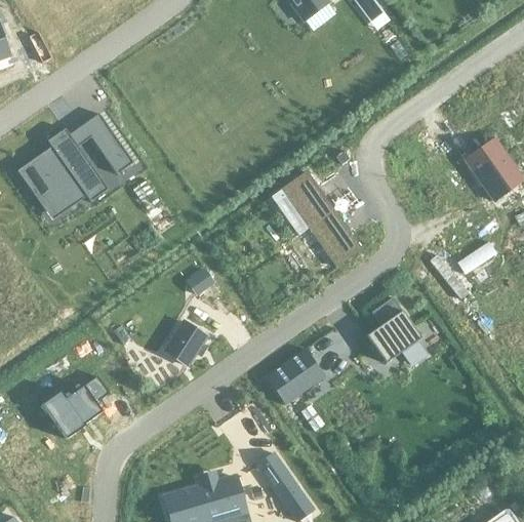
[(289,0),(305,19),(306,18),(314,30),(336,12),(328,1),(329,0),(289,0)]
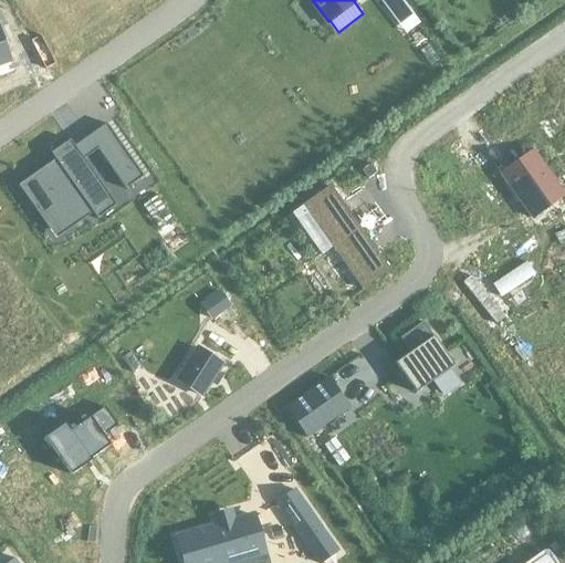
[(382,0),(393,13),(405,3),(401,0),(382,0)]
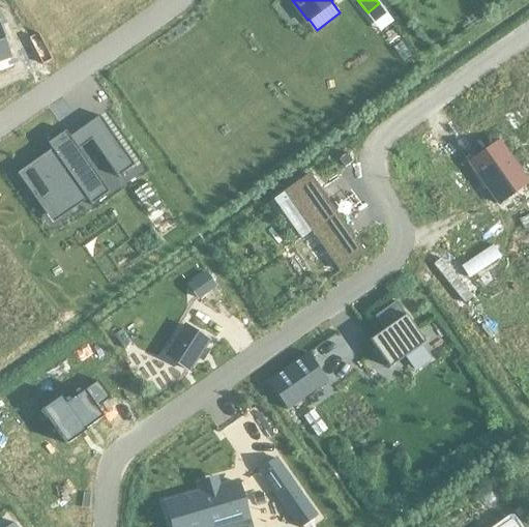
[(0,18),(0,59),(13,55),(12,54),(11,54),(0,23),(0,20),(1,20),(0,18)]
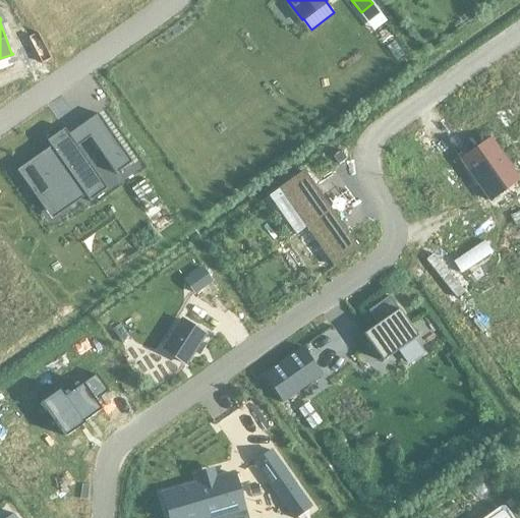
[(99,111),(82,122),(117,171),(133,160),(99,111)]
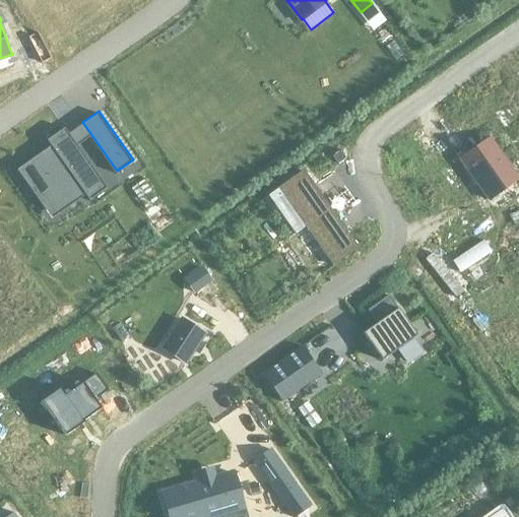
[(90,198),(108,186),(65,126),(48,138),(54,147),(48,151),(47,151),(33,160),(34,162),(27,167),(37,179),(33,182),(35,184),(42,180),(57,202),(65,197),(75,191),(74,190),(81,186),(90,198)]
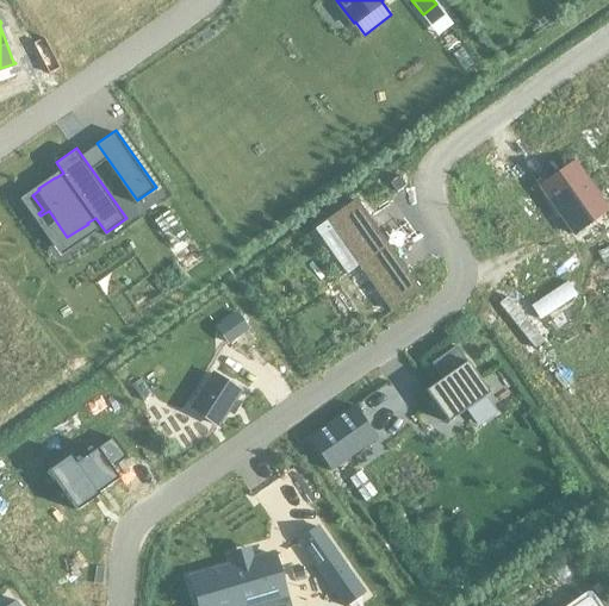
[(576,160),(541,183),(575,230),(608,206),(576,160)]
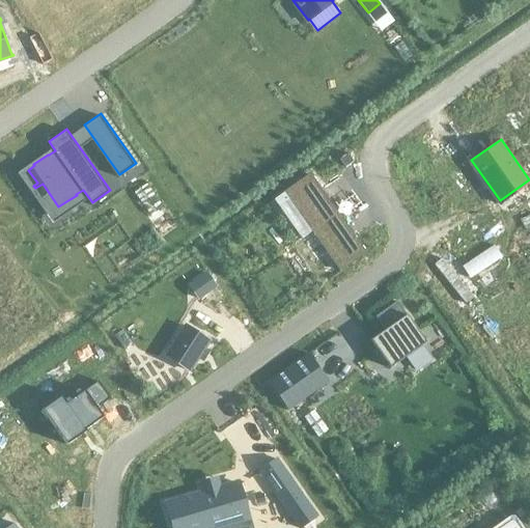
[(310,172),(286,190),(313,228),(338,212),(310,172)]
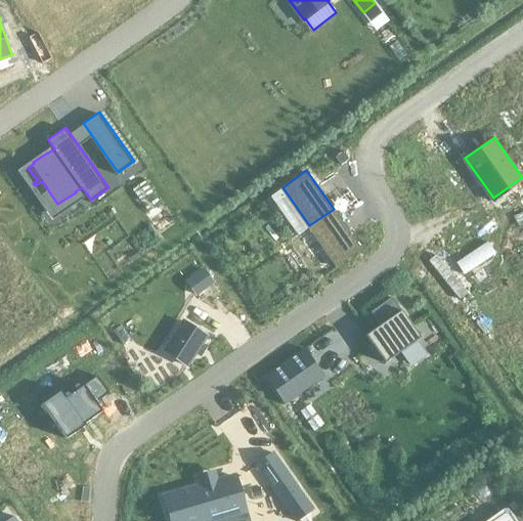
[(334,209),(309,225),(337,264),(360,248),(334,209)]
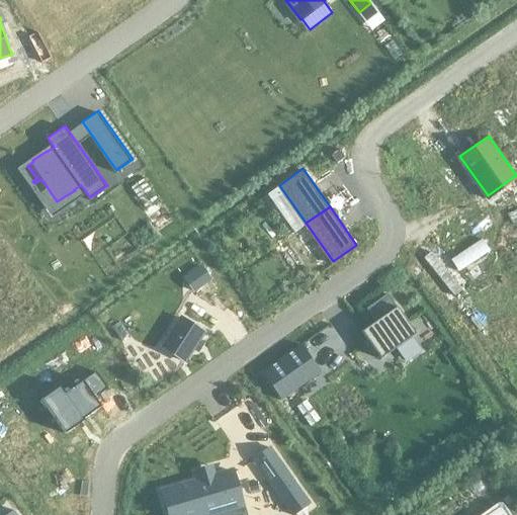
[(429,259),(487,322),(514,296),(457,234),(429,259)]
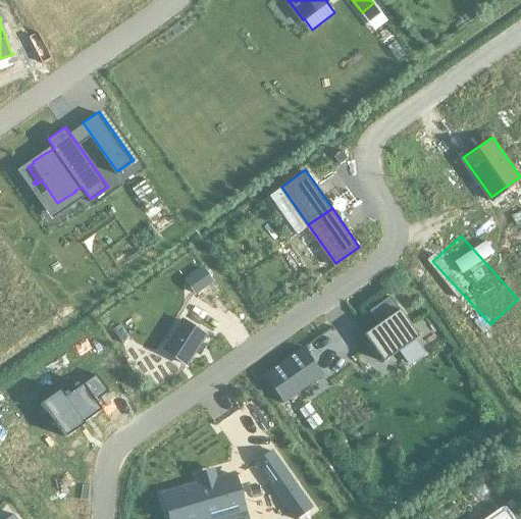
[(204,266),(187,278),(198,294),(215,281),(204,266)]
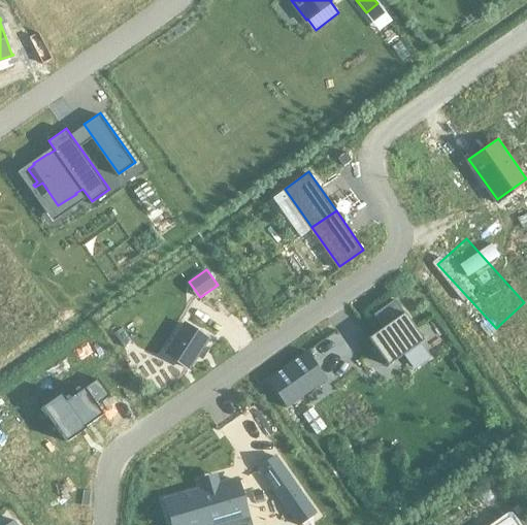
[(384,326),(369,336),(389,364),(425,338),(395,297),(374,313),(384,326)]
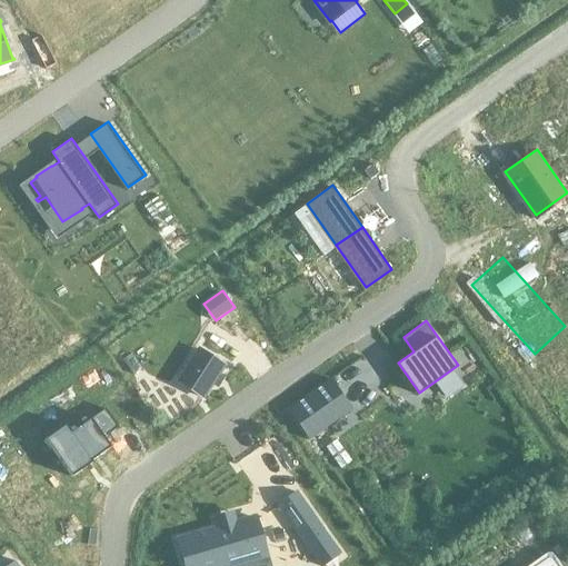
[(200,347),(179,379),(203,395),(225,363),(200,347)]
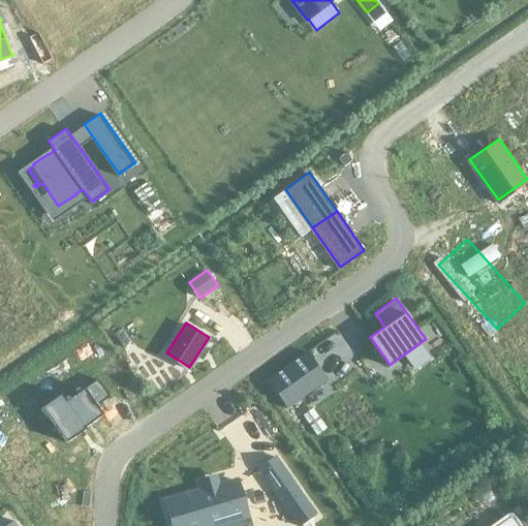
[(309,350),(269,379),(287,406),(328,377),(309,350)]
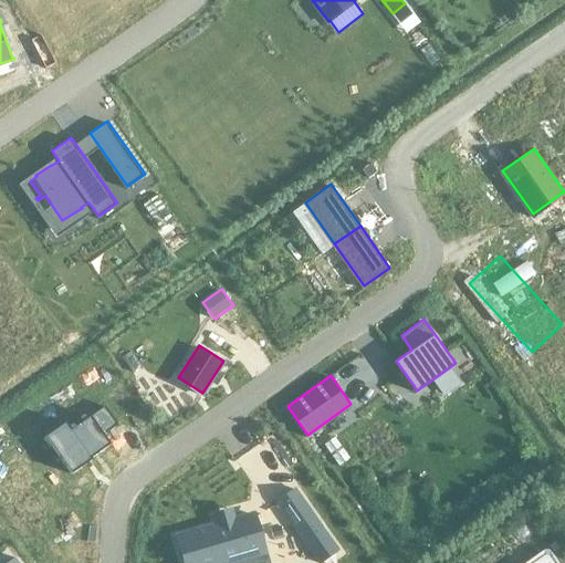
[(66,420),(46,435),(72,471),(92,457),(91,456),(111,442),(104,433),(118,423),(105,404),(72,428),(66,420)]
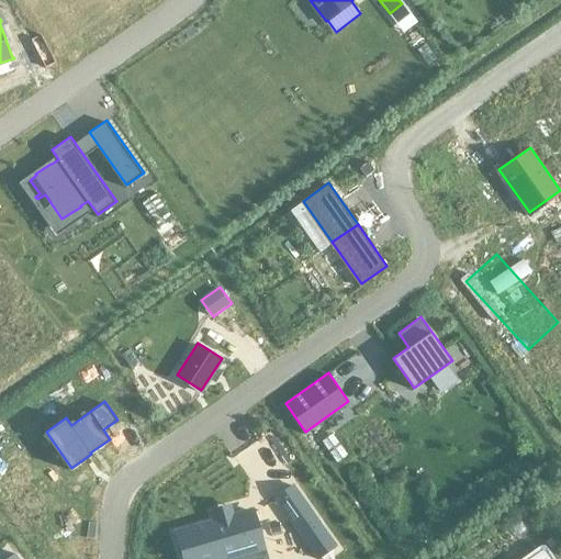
[(293,483),(276,495),(318,557),(336,544),(293,483)]
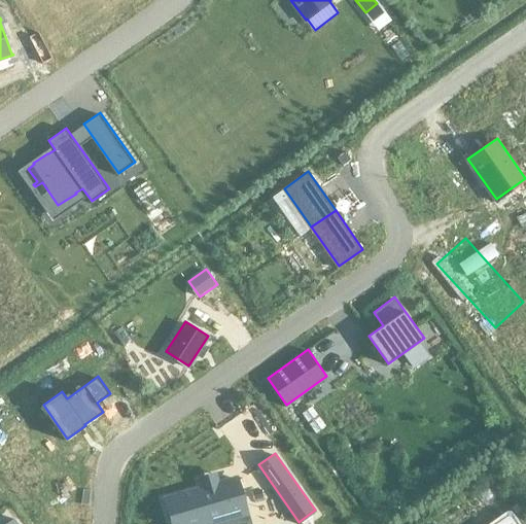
[(166,497),(173,523),(203,523),(247,512),(237,477),(166,497)]
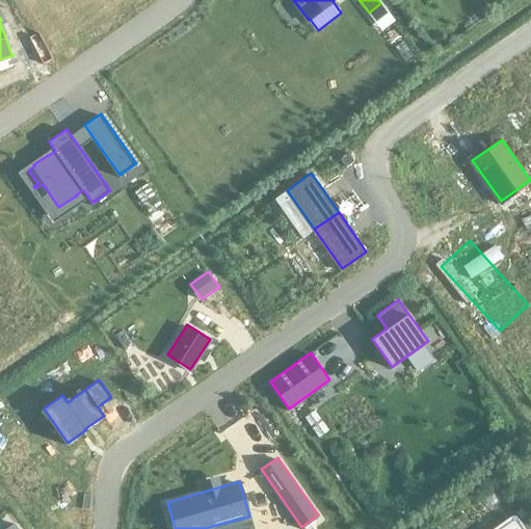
[(522,528),(514,519),(513,519),(498,528),(522,528)]
